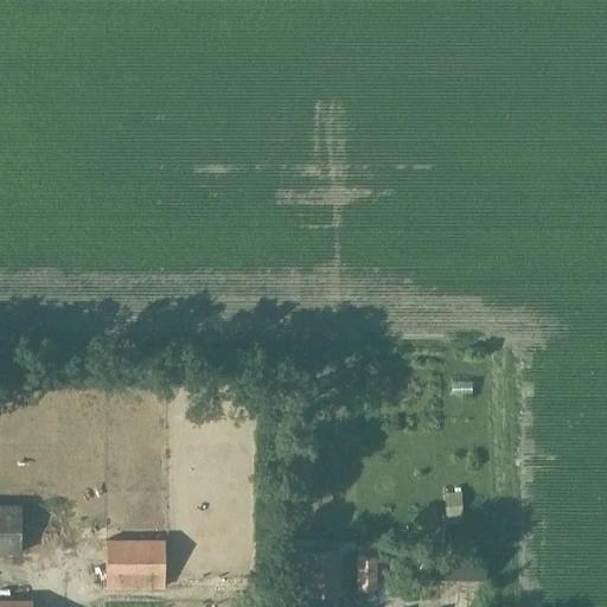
[(0,555),(19,555),(20,505),(0,504),(0,555)]
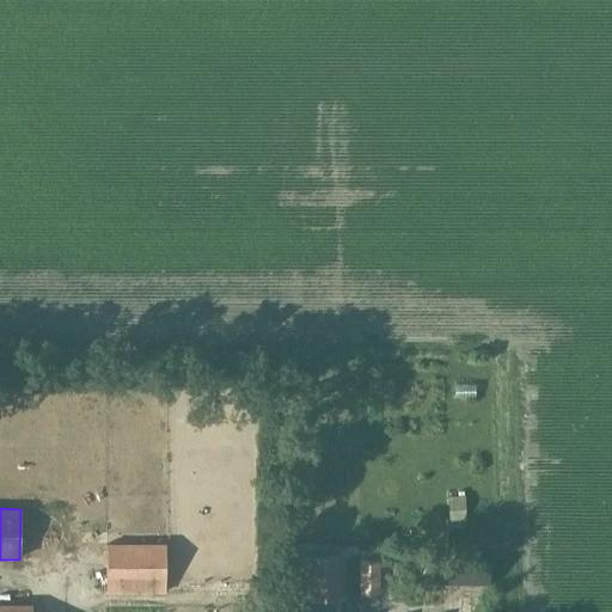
[(165,593),(165,543),(105,543),(105,593),(165,593)]
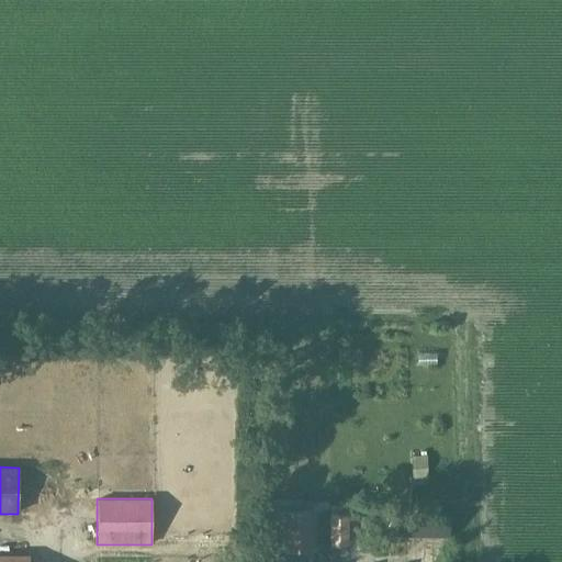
[(395,538),(417,537),(446,537),(446,510),(416,512),(395,512),(395,538)]
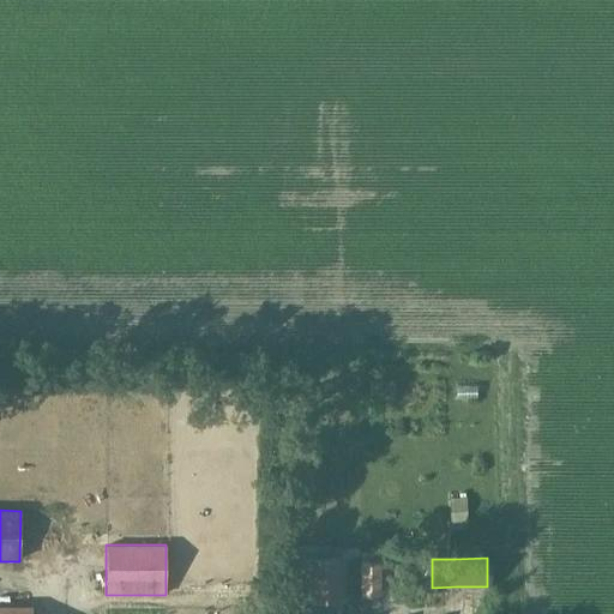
[(341,560),(307,560),(307,600),(341,600),(341,560)]
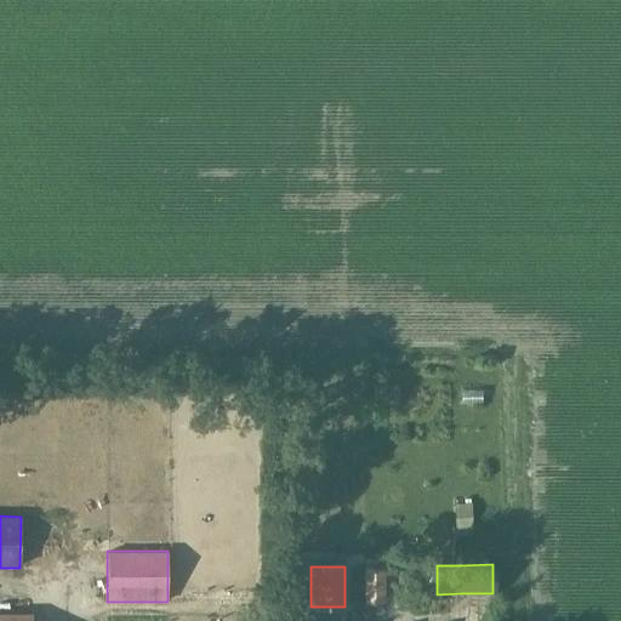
[(382,602),(382,568),(365,568),(365,602),(382,602)]
